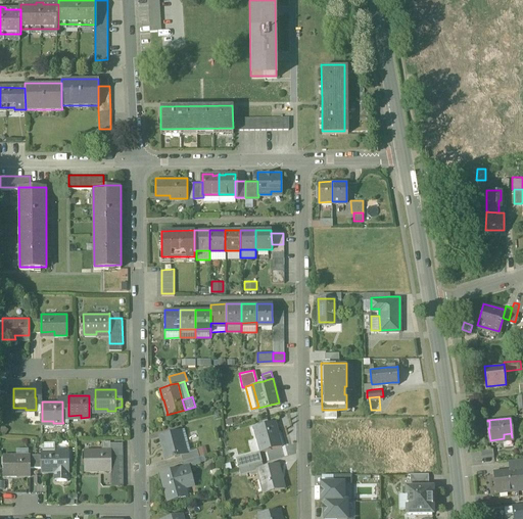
[(254,425),(262,450),(280,444),(274,420),(254,425)]
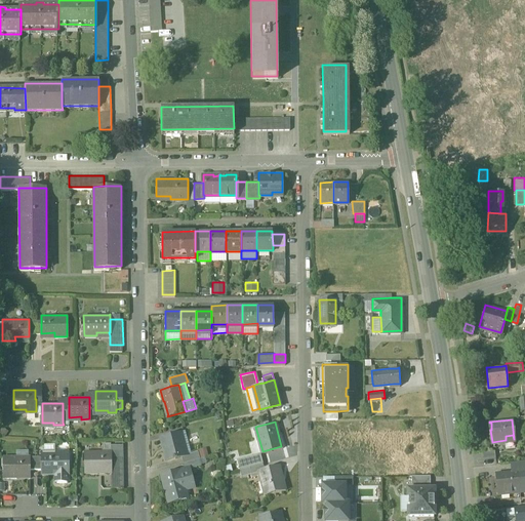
[(8,429),(3,426),(0,430),(0,433),(4,436),(8,429)]
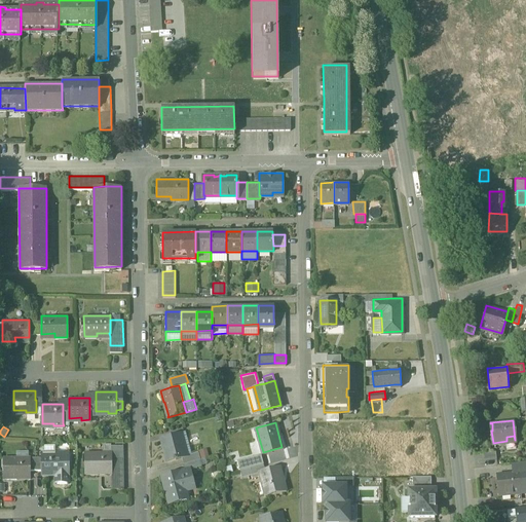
[(186,430),(181,432),(184,440),(182,441),(185,453),(192,452),(186,430)]
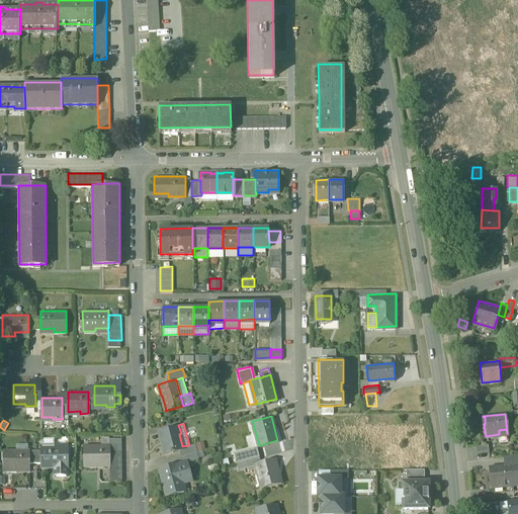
[(158,430),(164,452),(180,448),(179,447),(182,446),(179,434),(181,433),(178,425),(158,430)]
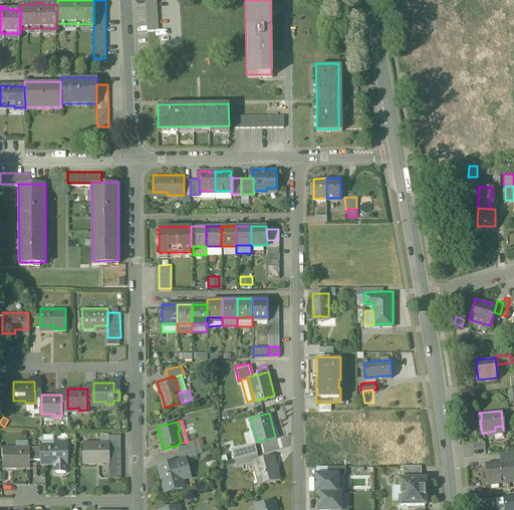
[(108,441),(108,434),(108,432),(99,432),(99,441),(108,441)]
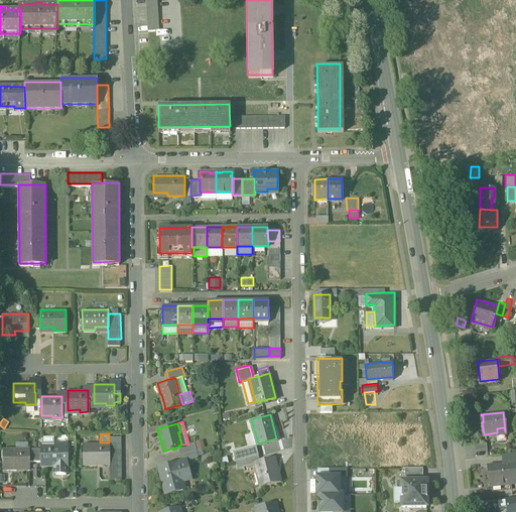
[(42,442),(54,442),(54,434),(41,434),(42,442)]
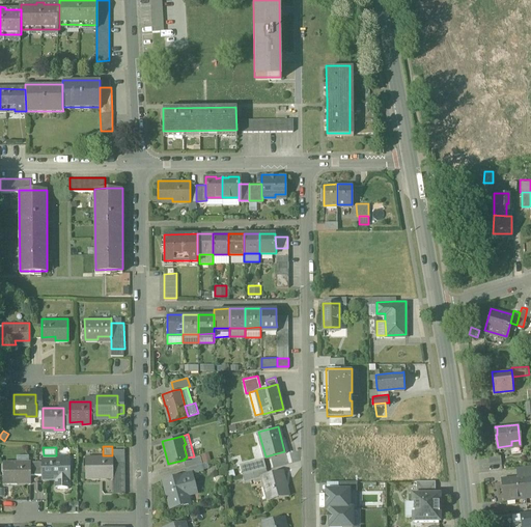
[(112,455),(112,460),(124,460),(124,448),(112,448),(112,455)]
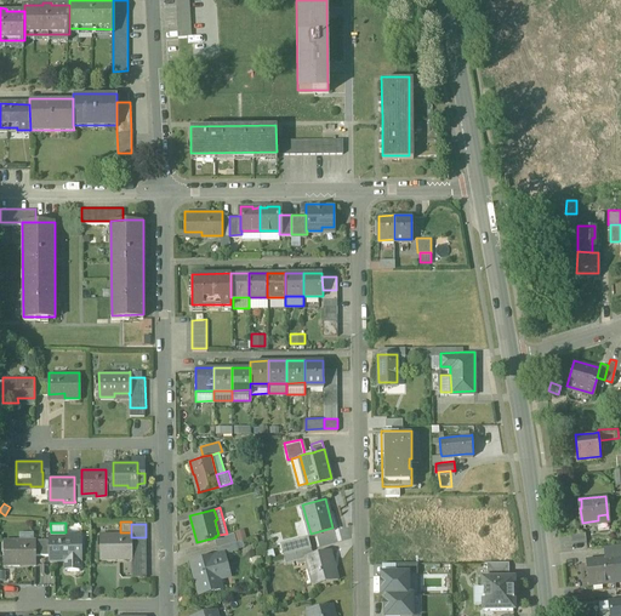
[(216,537),(217,545),(235,540),(234,531),(227,534),(218,535),(215,536),(216,537)]
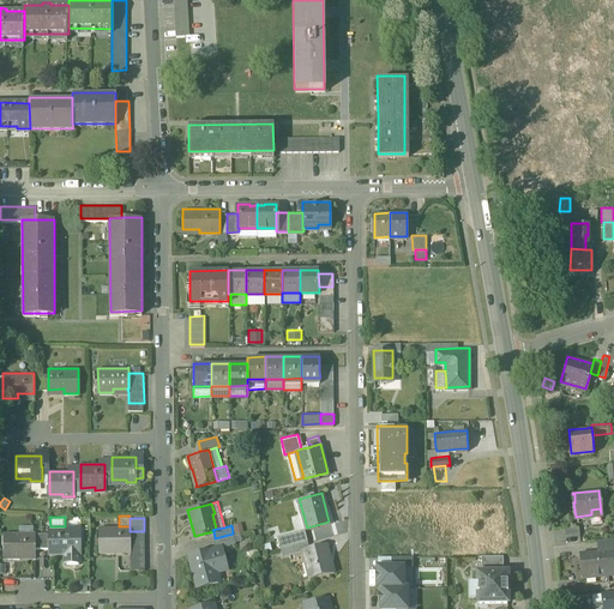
[(565,526),(565,535),(579,534),(578,525),(565,526)]
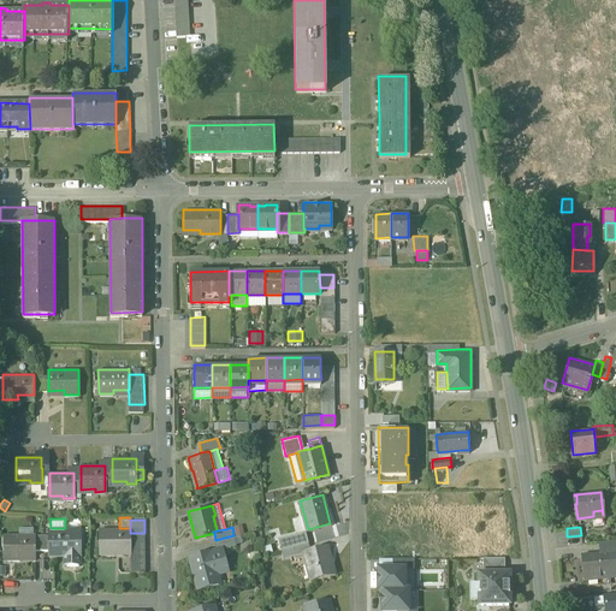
[(65,553),(65,562),(81,562),(80,528),(65,528),(51,528),(49,528),(49,533),(49,549),(49,550),(65,550),(65,553)]
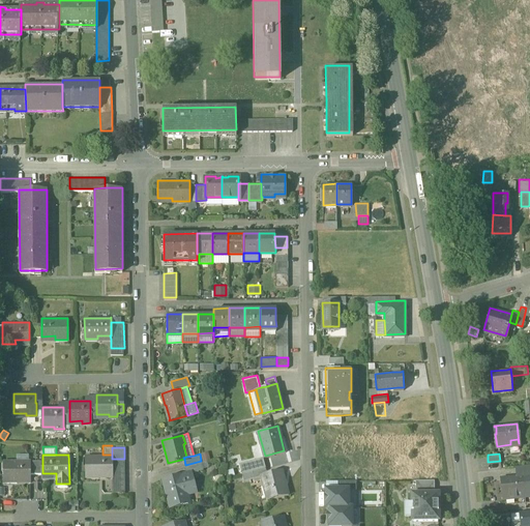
[(86,475),(98,475),(98,472),(112,472),(112,471),(112,465),(112,459),(112,455),(102,455),(85,455),(86,475)]
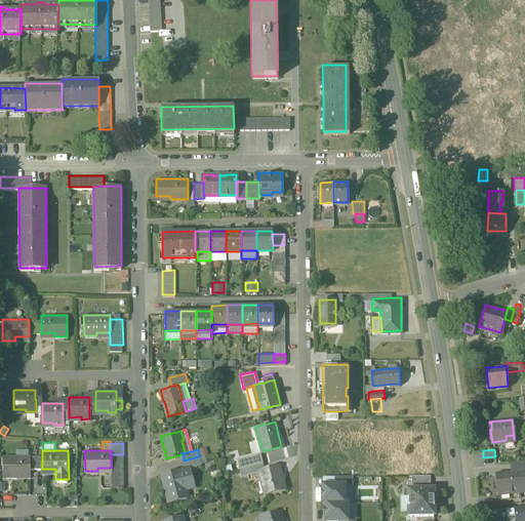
[(236,457),(239,468),(263,462),(259,451),(236,457)]
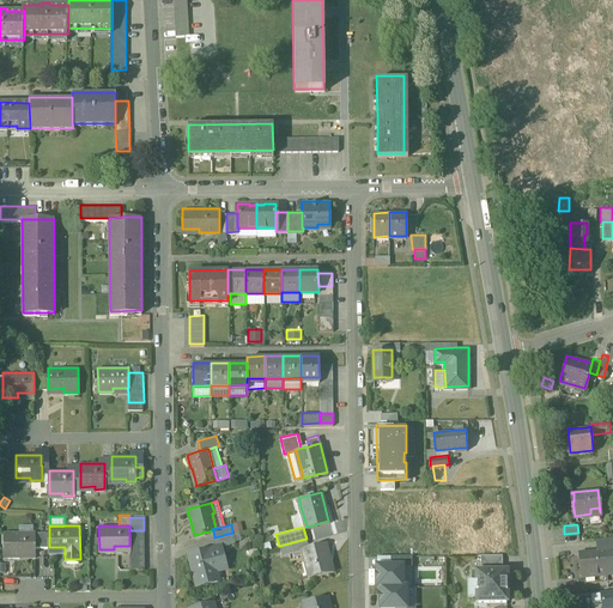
[(4,557),(19,557),(19,553),(35,552),(35,546),(35,530),(34,530),(19,532),(4,532),(4,557)]
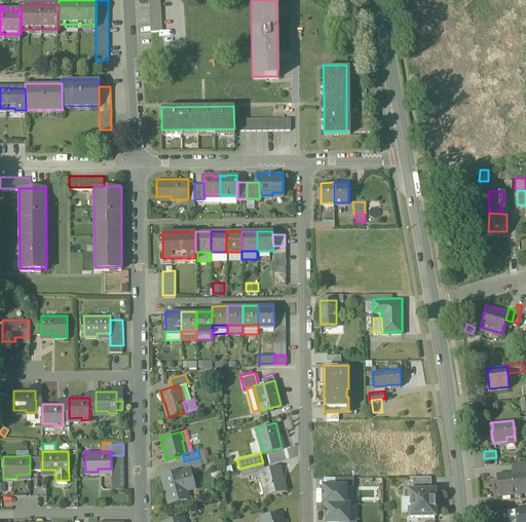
[(201,464),(199,457),(184,461),(186,468),(189,467),(189,468),(201,464)]
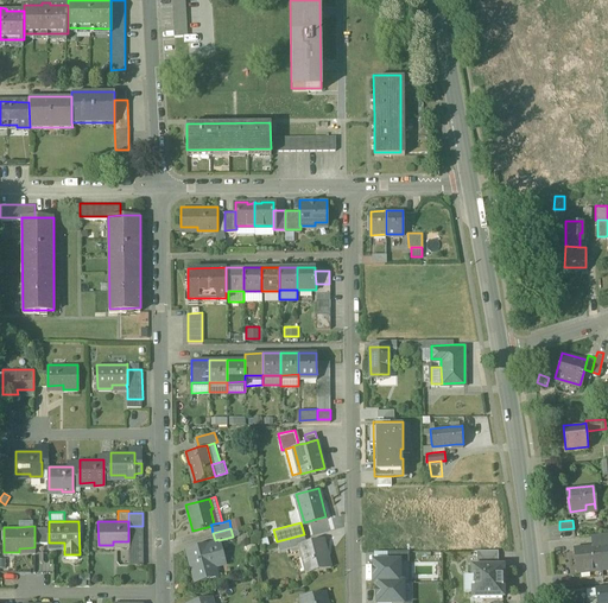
[(607,531),(591,533),(593,541),(594,541),(607,539),(607,531)]
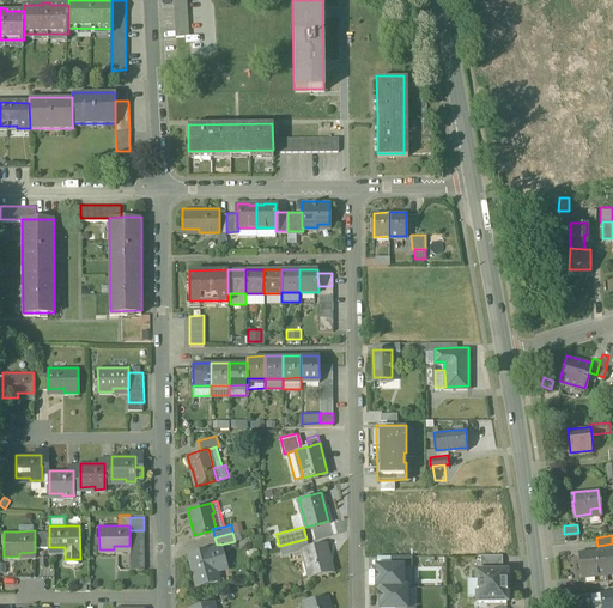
[(309,546),(307,539),(279,546),(281,554),(302,549),(301,548),(309,546)]
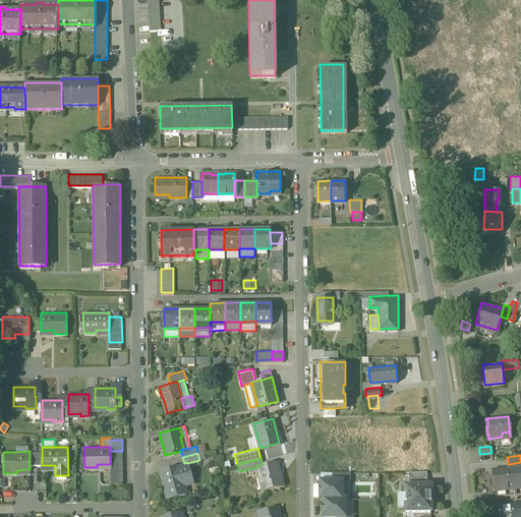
[(259,474),(263,489),(271,486),(271,487),(282,484),(278,470),(279,469),(277,461),(263,464),(255,466),(256,467),(258,474),(259,474)]
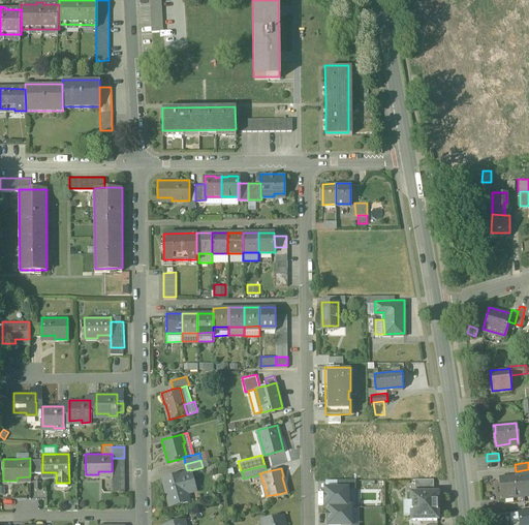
[(169,503),(169,504),(189,499),(187,491),(195,489),(190,470),(190,469),(187,470),(162,476),(167,496),(169,496),(172,503),(169,503)]
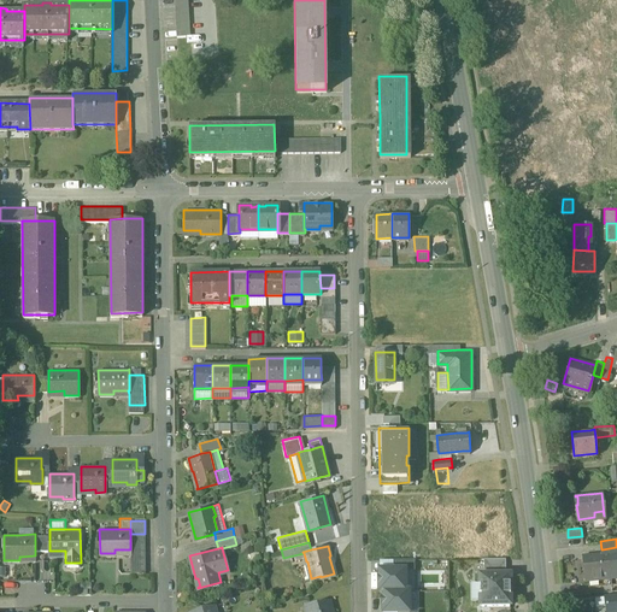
[(581,555),(585,580),(616,575),(616,547),(603,549),(604,553),(601,553),(581,555)]
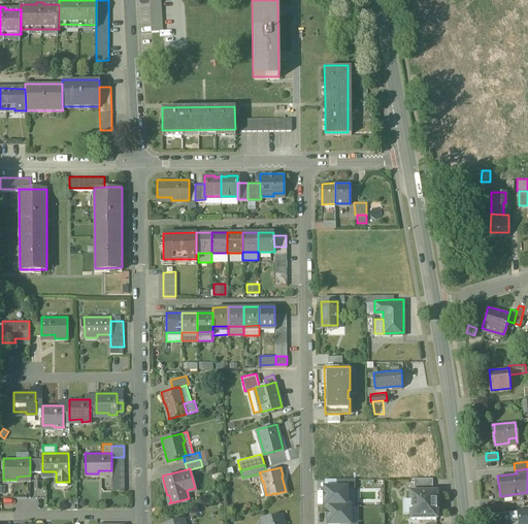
[(355,477),(336,478),(336,486),(347,486),(355,486),(355,477)]
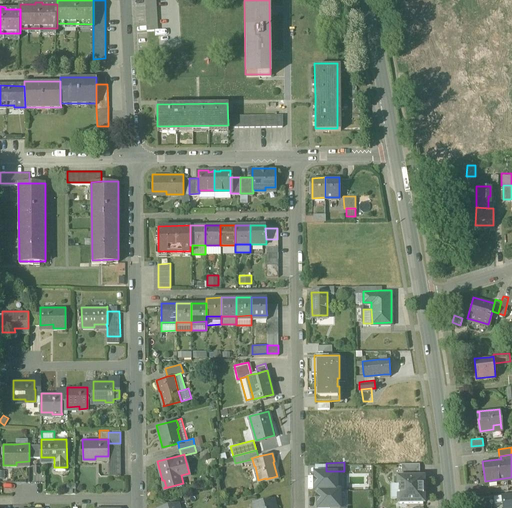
[(402,476),(419,476),(419,475),(420,475),(419,462),(401,462),(402,475),(402,476)]
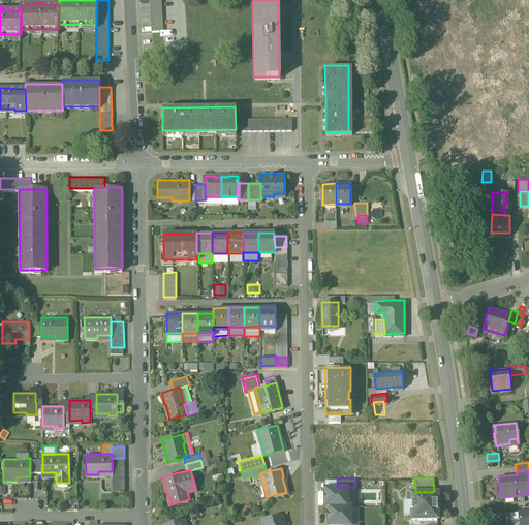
[(325,487),(337,487),(337,479),(325,479),(325,487)]
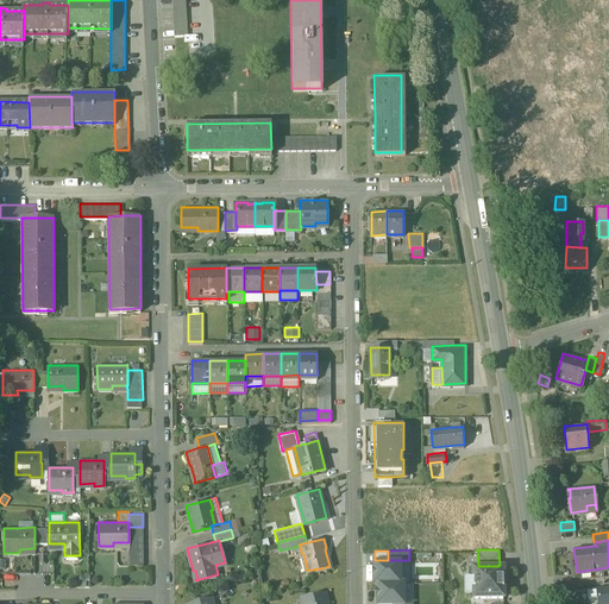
[(400,582),(400,580),(400,560),(388,560),(375,560),(374,560),(374,582),(377,582),(400,582)]
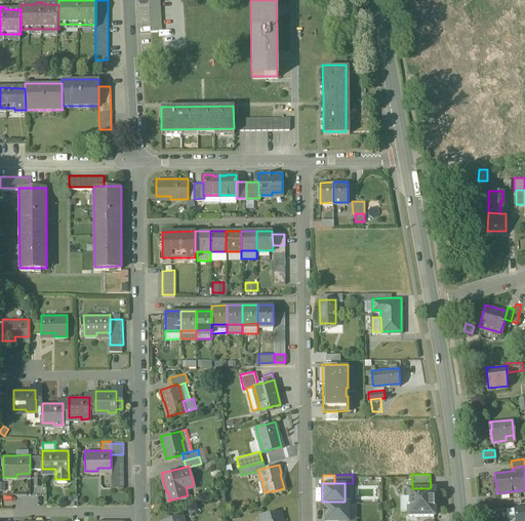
[(408,514),(434,513),(434,488),(430,488),(412,488),(408,488),(408,493),(408,496),(408,506),(408,509),(408,514)]
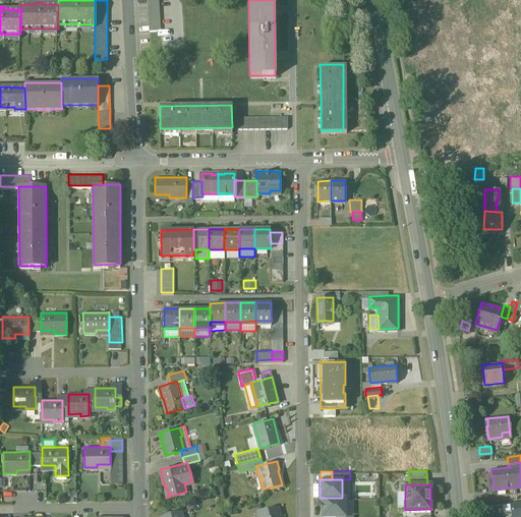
[(397,505),(405,505),(405,502),(405,493),(405,490),(397,490),(397,505)]
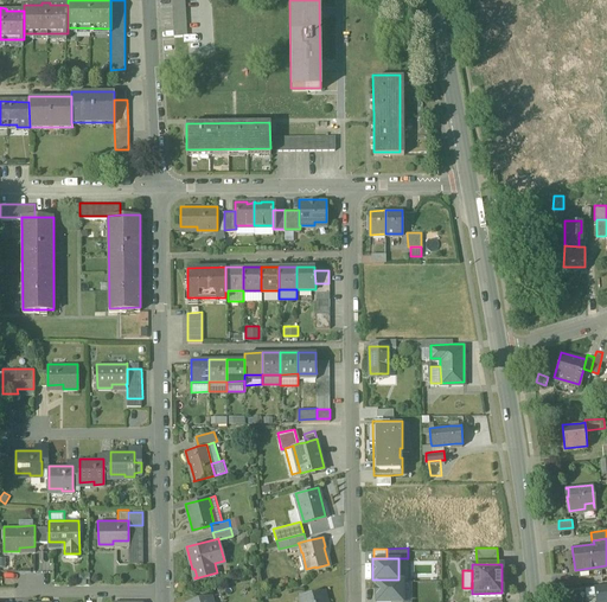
[(376,580),(376,601),(390,601),(403,601),(403,600),(402,580),(402,578),(398,578),(398,580),(376,580)]
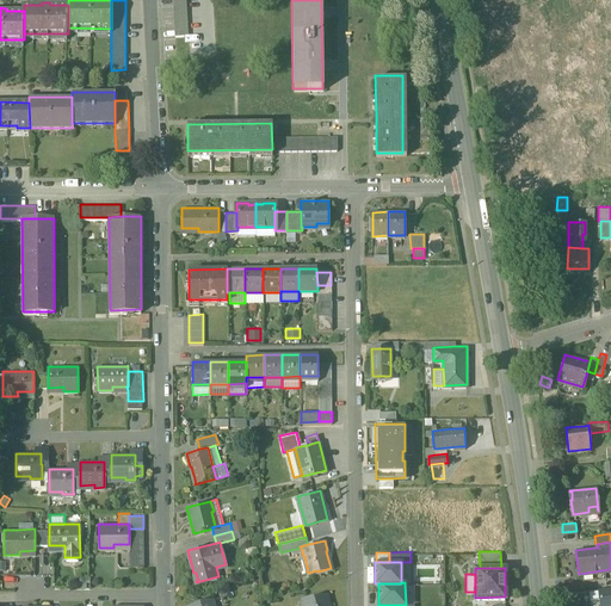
[(590,599),(590,605),(610,605),(610,587),(598,589),(599,598),(590,599)]
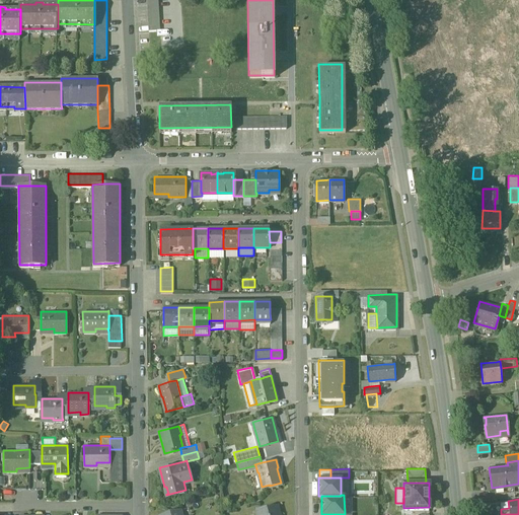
[(500,501),(501,509),(509,508),(508,501),(500,501)]
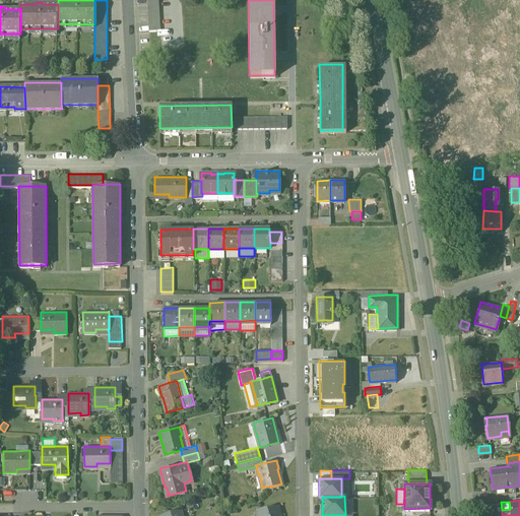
[(279,515),(279,514),(280,513),(277,505),(257,510),(258,515),(279,515)]
